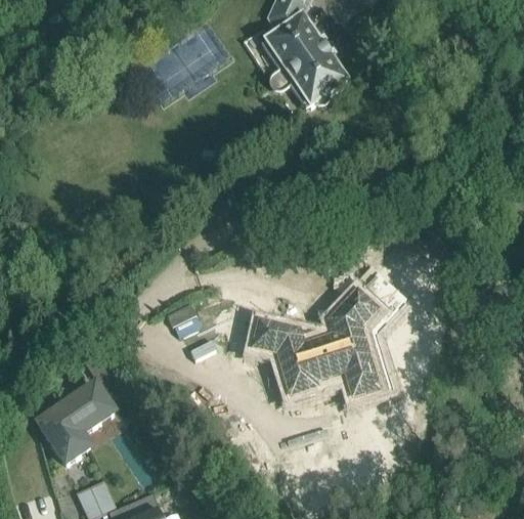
[(318,41),(302,16),(309,0),(277,0),(269,18),(279,33),(266,42),(284,68),(271,76),(270,77),(270,78),(269,80),(269,82),(269,84),(269,85),(269,86),(270,88),(271,89),(272,90),(274,91),(275,92),(277,92),(280,92),(282,92),(285,91),(295,84),(310,106),(314,103),(315,104),(317,105),(321,106),(326,104),(329,102),(330,99),(330,95),(329,94),(338,87),(339,88),(344,85),(343,84),(347,82),(333,61),(338,57),(335,53),(336,51),(336,49),(336,47),(336,46),(335,45),(335,44),(334,43),(332,42),(331,41),(329,41),(326,41),(324,37),(318,41)]
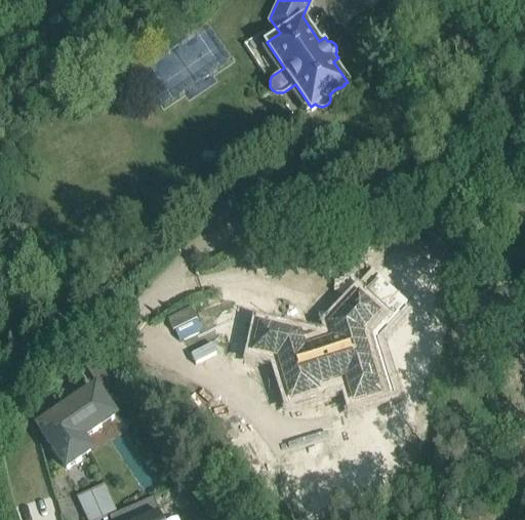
[(249,318),(247,350),(277,356),(288,395),(323,386),(319,376),(344,368),(357,409),(384,400),(365,330),(388,309),(361,276),(321,309),(324,323),(303,329),(299,315),(249,318)]
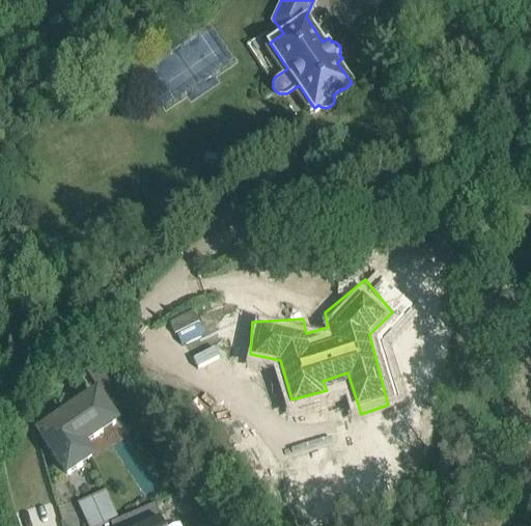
[(105,372),(96,378),(104,388),(112,383),(105,372)]
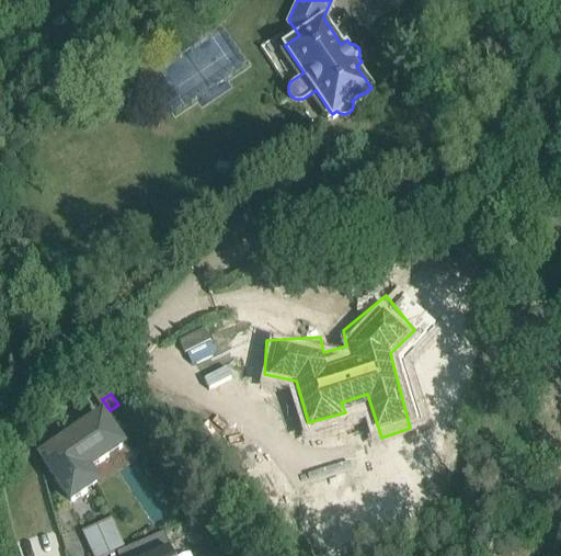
[(102,412),(42,454),(71,497),(96,479),(88,466),(123,442),(102,412)]
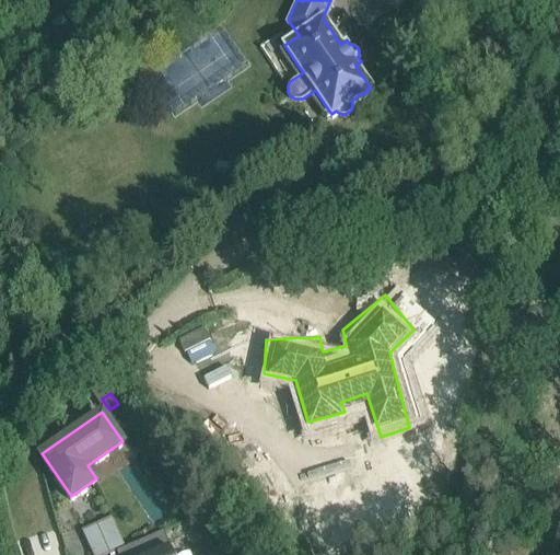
[(109,513),(95,521),(108,551),(124,544),(109,513)]
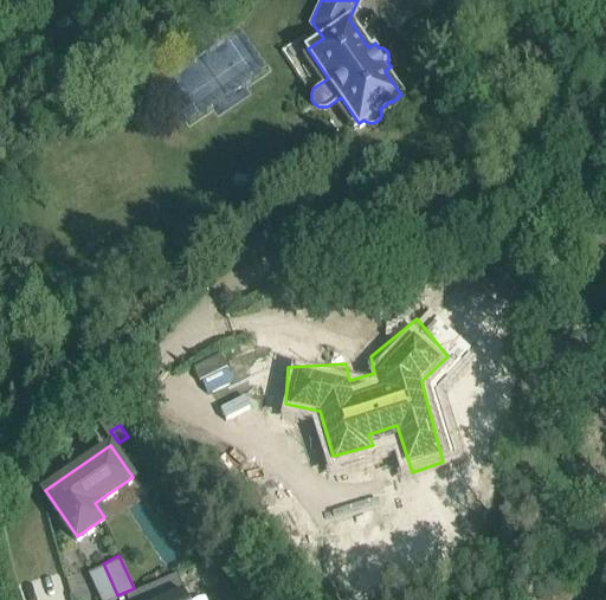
[(186,599),(175,572),(136,588),(141,599),(186,599)]
